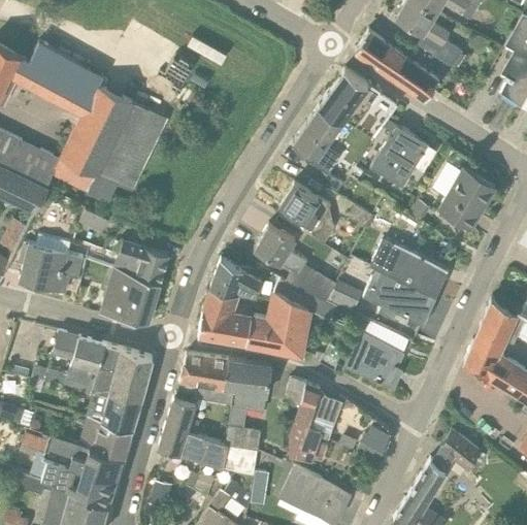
[(417,0),(405,0),(395,18),(424,35),(418,45),(433,56),(454,68),(456,64),(463,52),(446,41),(451,34),(431,23),(437,11),(417,0)]
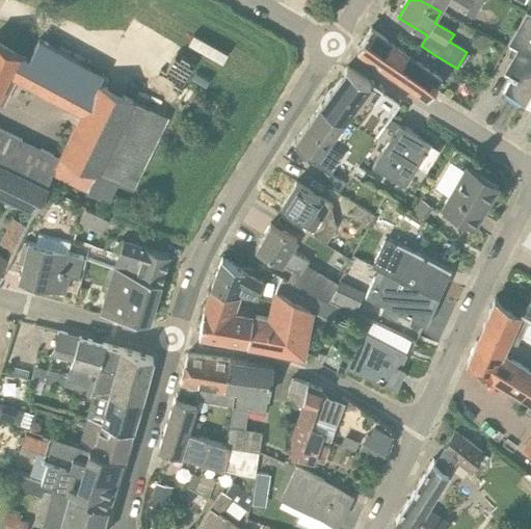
[(475,20),(486,0),(420,0),(441,11),(446,3),(466,15),(475,20)]
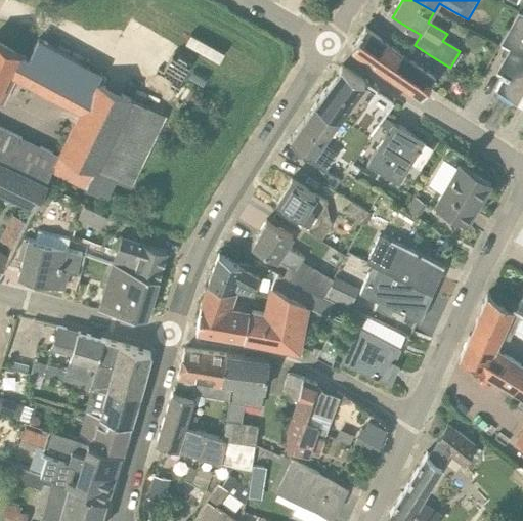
[(510,51),(496,74),(502,77),(500,79),(504,81),(496,92),(517,104),(522,93),(522,15),(519,13),(500,46),(510,51)]
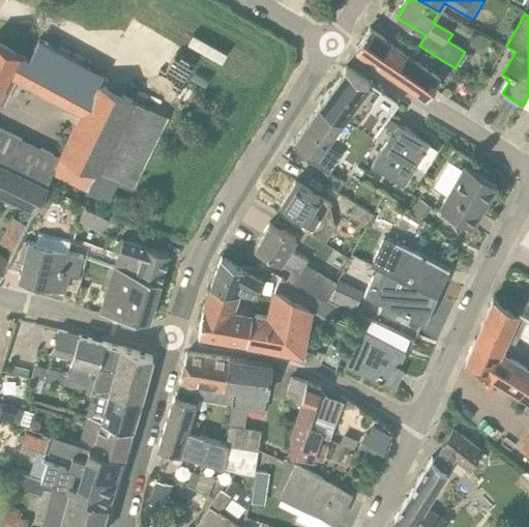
[(357,52),(425,100),(441,80),(371,31),(357,52)]
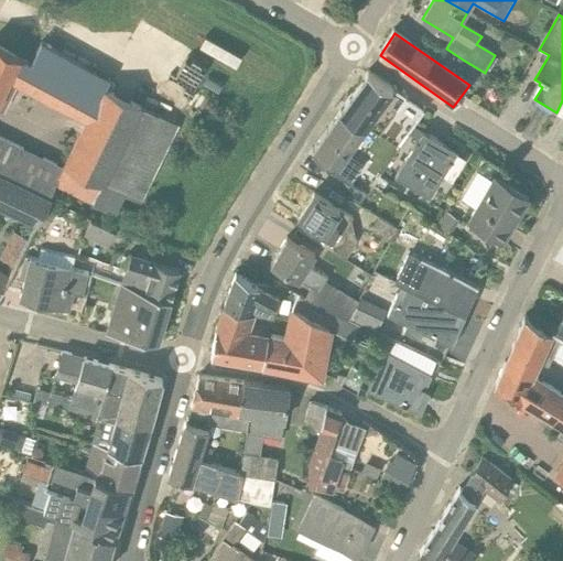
[(42,44),(31,64),(19,87),(38,97),(61,54),(42,44)]
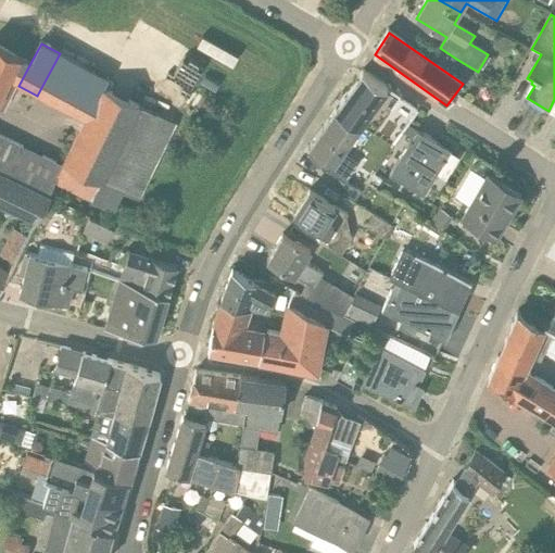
[(0,46),(0,103),(11,82),(19,86),(30,63),(0,46)]
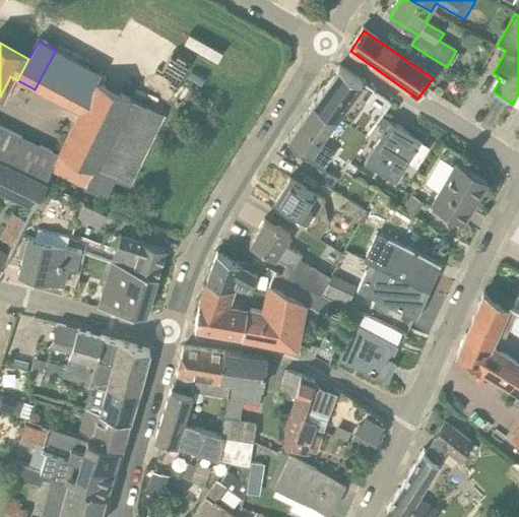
[(86,189),(106,198),(102,211),(107,212),(136,223),(141,205),(111,195),(117,182),(132,189),(167,118),(98,83),(102,73),(56,50),(35,89),(78,113),(59,154),(60,154),(59,155),(0,127),(0,163),(45,185),(52,172),(86,189)]
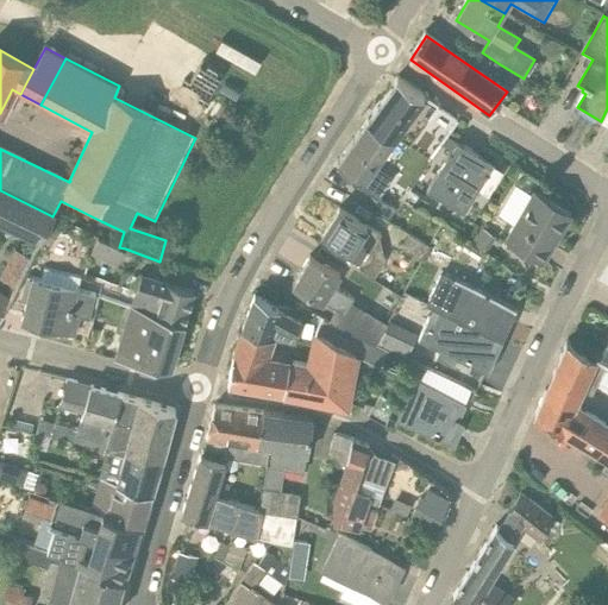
[(427,119),(438,104),(438,102),(434,101),(434,102),(428,99),(430,98),(426,95),(425,98),(399,80),(368,123),(394,140),(415,111),(427,119)]
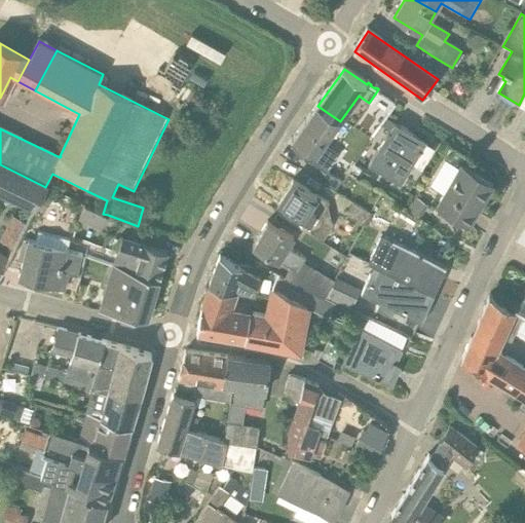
[(366,172),(348,163),(329,152),(323,146),(340,121),(317,106),(291,142),(314,159),(341,176),(359,184),(366,172)]
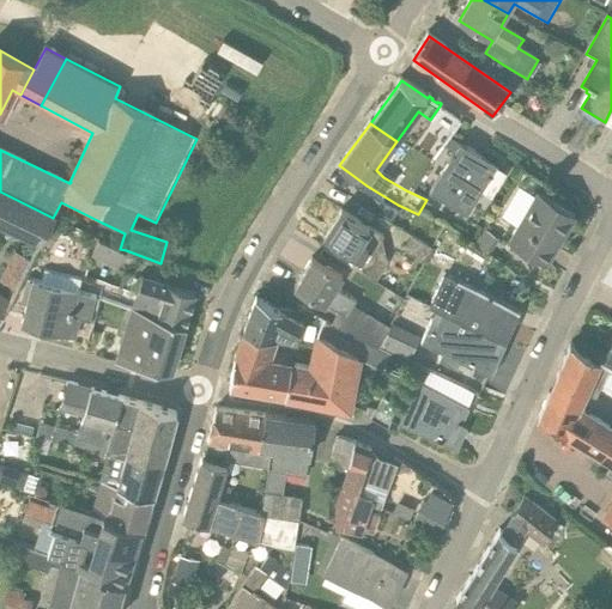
[(444,148),(430,139),(418,156),(434,165),(444,148)]
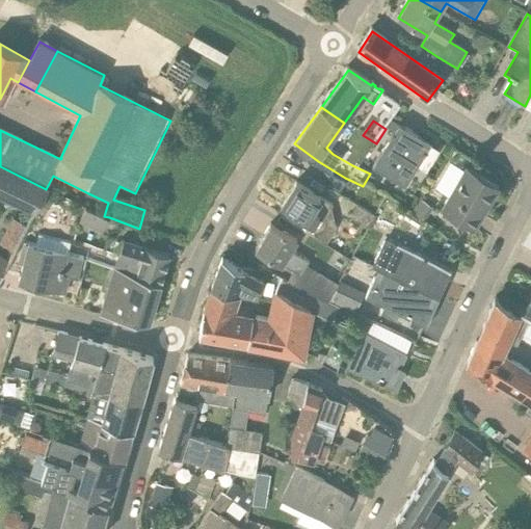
[(432,146),(400,126),(373,169),(405,189),(418,168),(426,174),(436,158),(428,153),(432,146)]
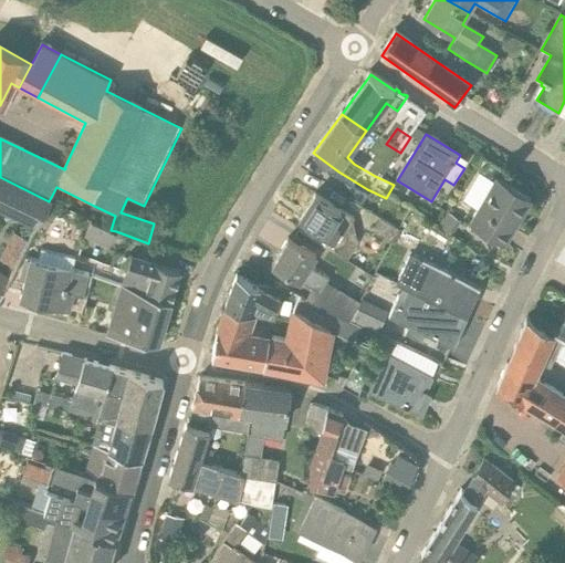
[(50,202),(49,201),(0,177),(0,208),(38,227),(50,202)]
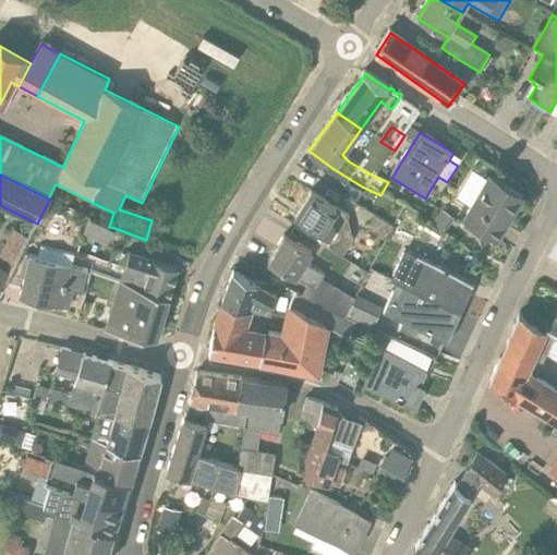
[(524,197),(489,177),(463,224),(493,241),(507,217),(510,220),(524,197)]
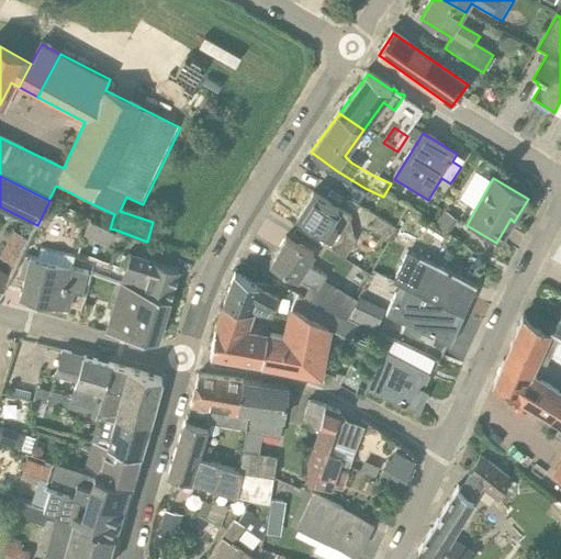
[(356,207),(363,194),(345,183),(337,194),(356,207)]
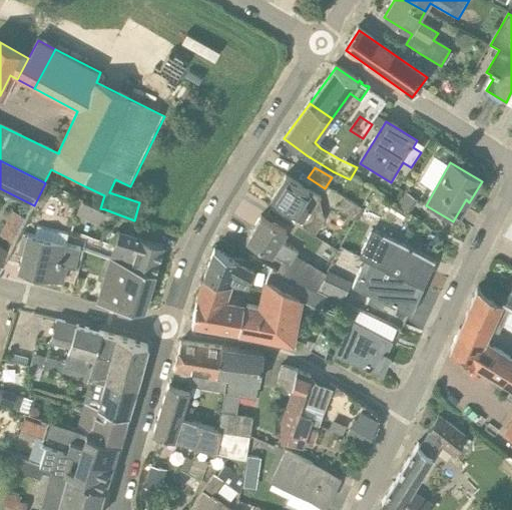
[(288,211),(284,218),(315,237),(326,220),(313,212),(321,199),(310,192),(286,177),(272,201),(288,211)]
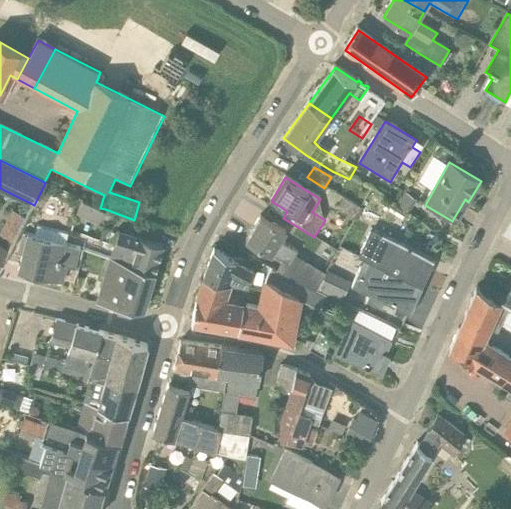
[(409,215),(417,203),(404,195),(396,207),(409,215)]
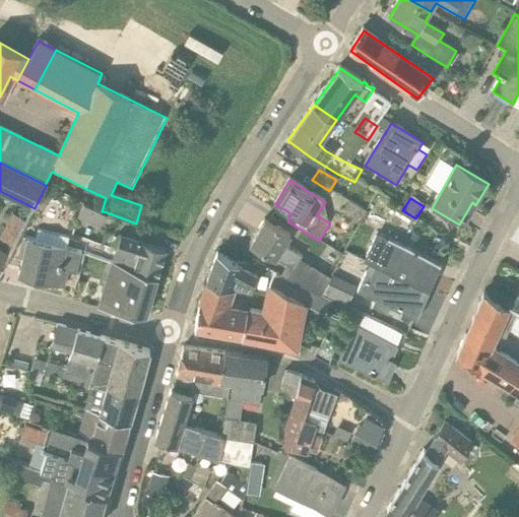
[(361,224),(367,213),(349,202),(342,213),(361,224)]
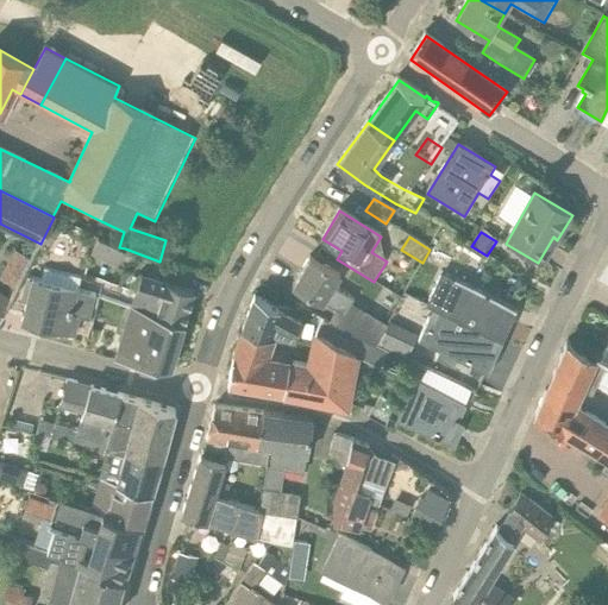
[(19,285),(32,257),(16,250),(4,279),(19,285)]
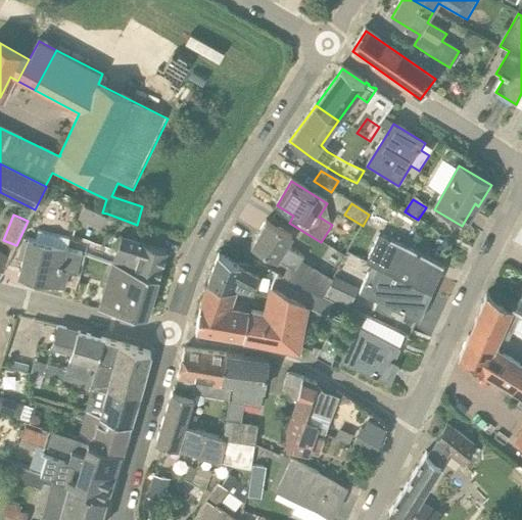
[(293,237),(267,222),(251,246),(289,268),(283,279),(312,292),(324,298),(325,297),(333,280),(316,271),(302,264),(305,258),(287,247),(293,237)]
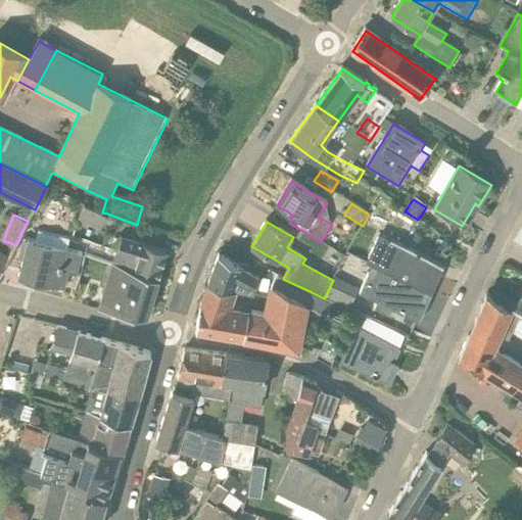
[(64,290),(68,274),(78,276),(83,255),(67,251),(70,241),(39,234),(37,243),(29,241),(19,279),(20,279),(22,273),(40,279),(39,282),(64,290)]
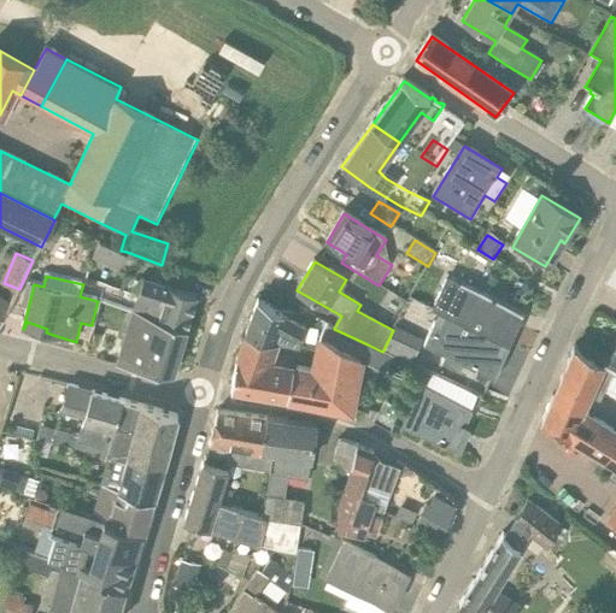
[(447,317),(508,346),(523,312),(462,284),(462,286),(447,278),(434,311),(447,317)]
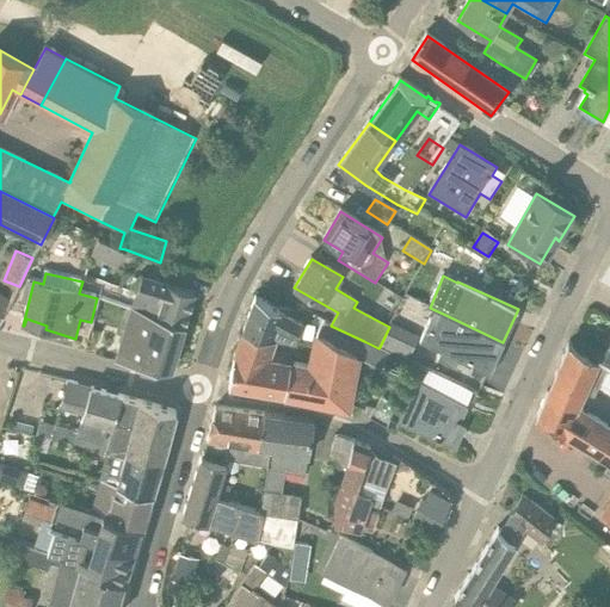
[(137,295),(133,310),(159,319),(159,320),(185,327),(186,327),(196,295),(158,284),(141,280),(137,295)]
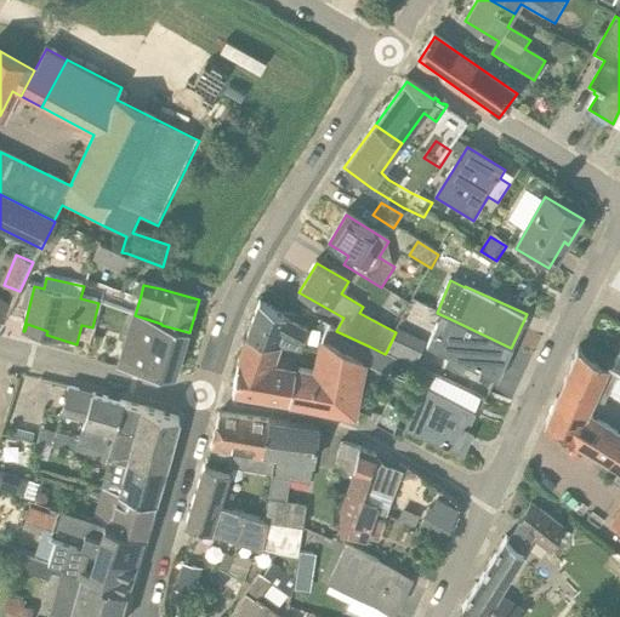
[(0,329),(10,304),(0,300),(0,329)]
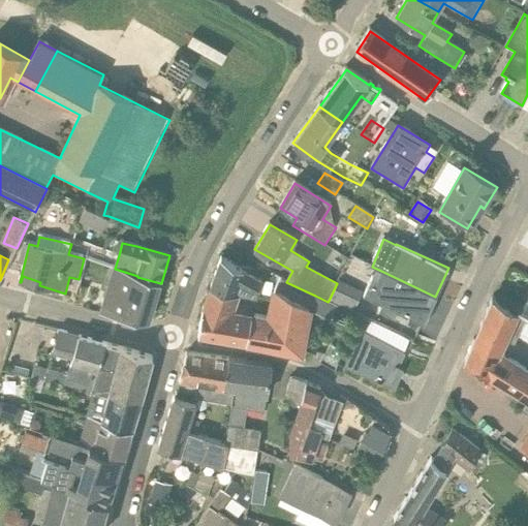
[(241,294),(255,298),(261,280),(258,279),(257,271),(240,269),(221,258),(211,287),(235,294),(234,294),(241,295),(241,294)]
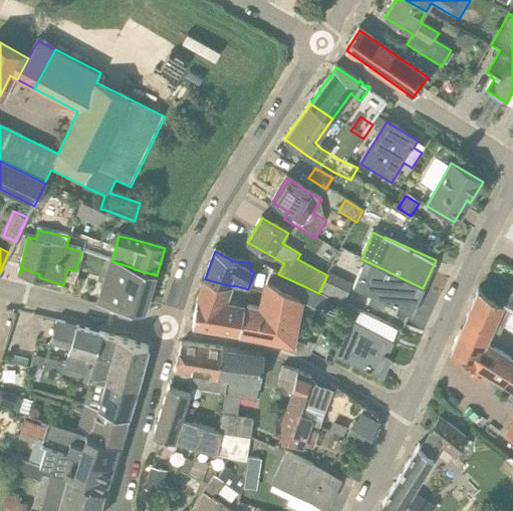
[(103,288),(98,306),(145,311),(156,275),(134,269),(134,268),(111,261),(103,288)]
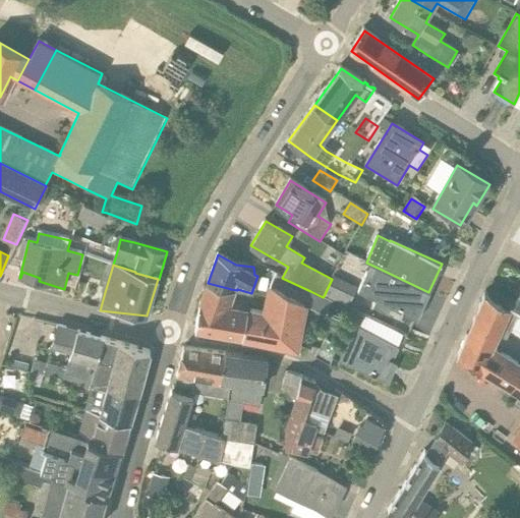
[(416,320),(428,292),(378,268),(373,276),(367,274),(359,293),(364,295),(376,301),(373,306),(389,313),(391,308),(416,320)]
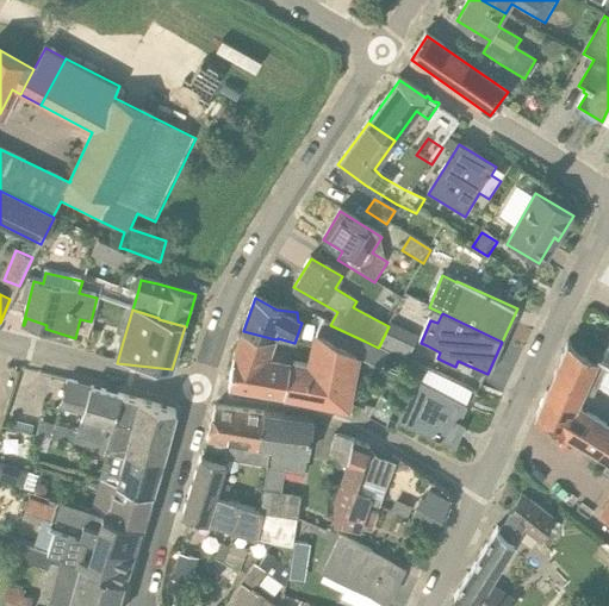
[(318,333),(316,332),(309,364),(291,361),(285,394),(347,406),(356,355),(364,341),(330,325),(324,322),(324,323),(318,333)]
